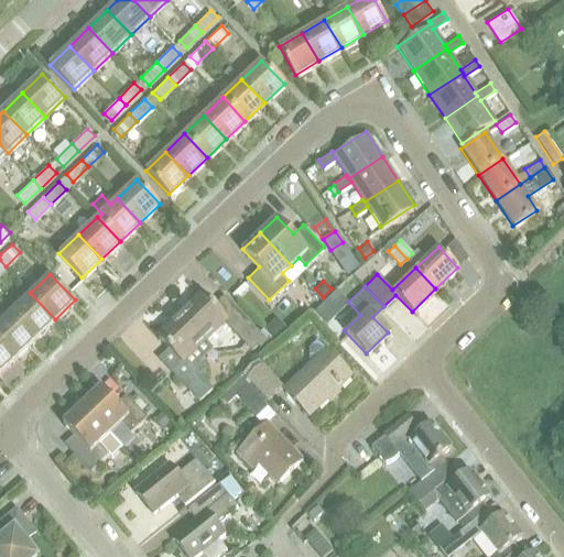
[(30,293),(11,312),(35,337),(55,319),(30,293)]
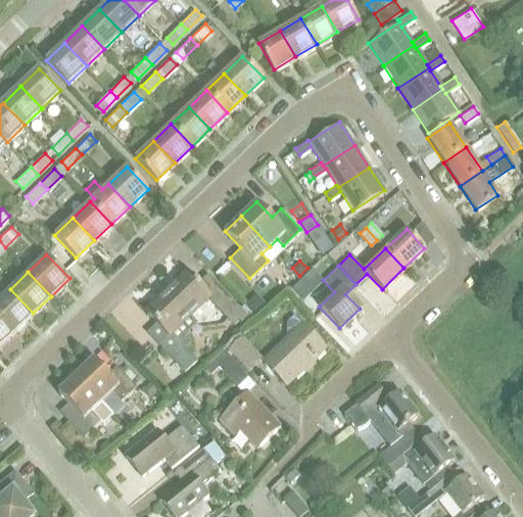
[(168,291),(189,314),(207,295),(233,322),(244,312),(208,274),(199,283),(188,272),(168,291)]
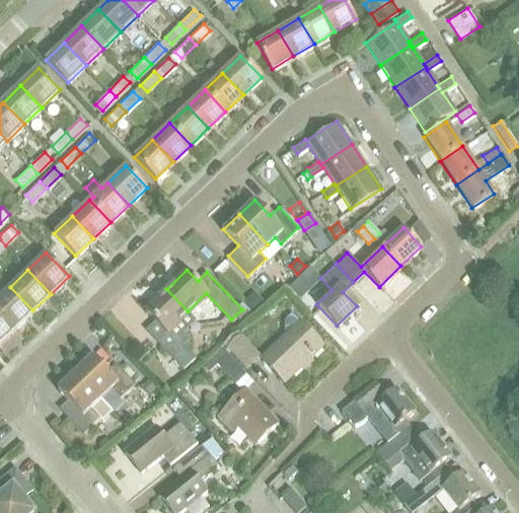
[(32,310),(10,287),(0,296),(0,311),(15,327),(32,310)]
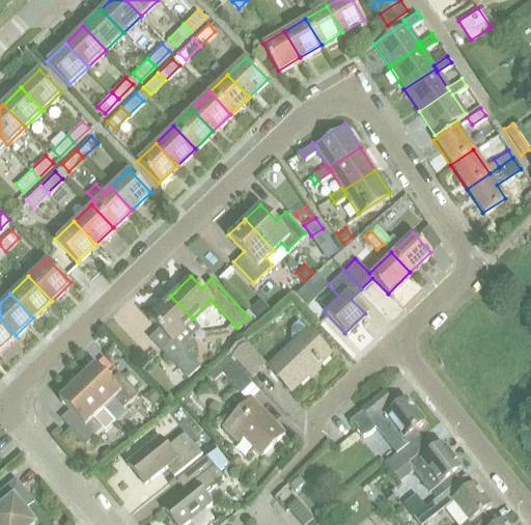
[(199,326),(192,319),(170,296),(149,315),(161,327),(150,336),(188,375),(199,363),(187,351),(193,344),(186,338),(199,326)]
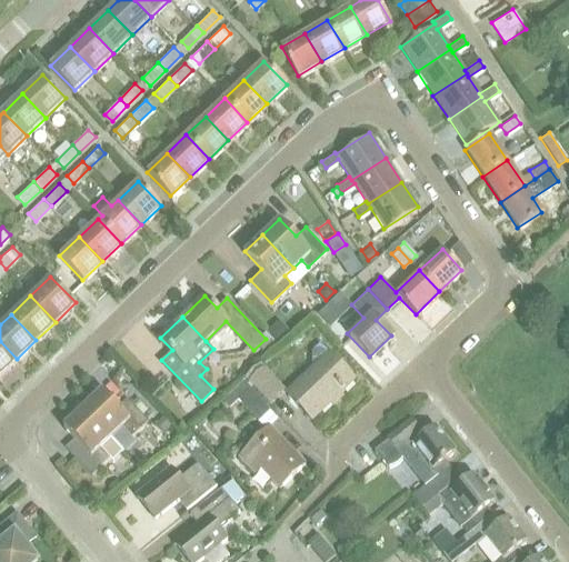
[(279,318),(266,329),(278,341),(290,330),(279,318)]
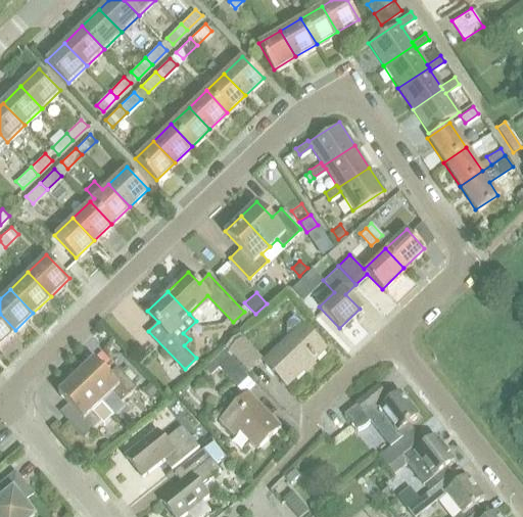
[(0,314),(0,344),(15,330),(0,314)]
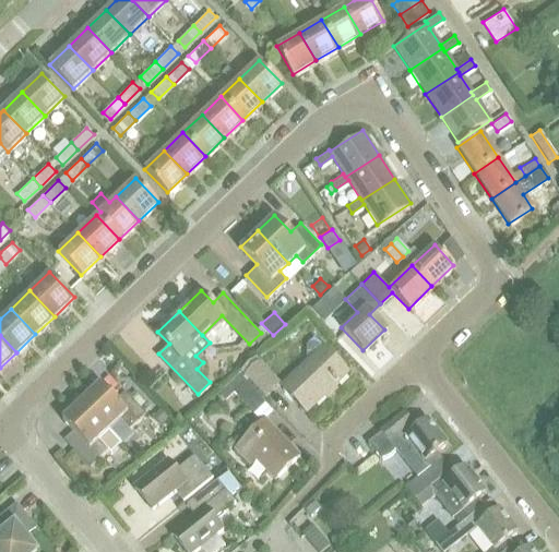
[(307,358),(278,385),(304,410),(344,370),(319,345),(311,336),(305,343),(305,356),(307,358)]
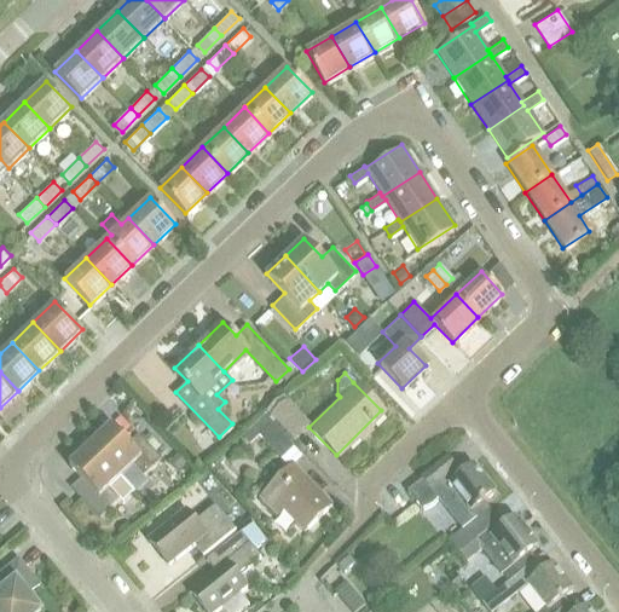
[(293,436),(307,422),(279,393),(266,406),(293,436)]
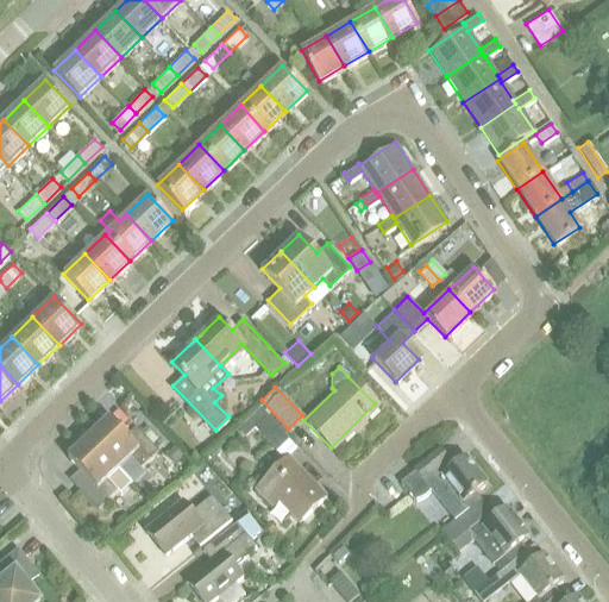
[(276,449),(287,438),(267,415),(255,426),(276,449)]
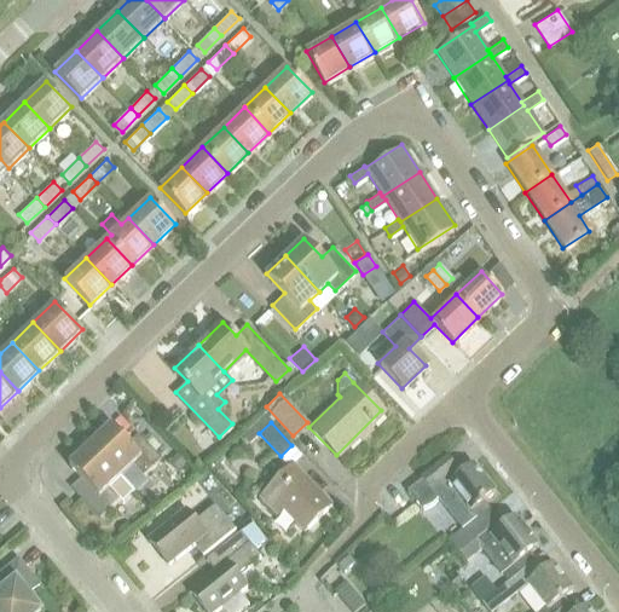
[(146,477),(143,473),(161,456),(138,431),(128,440),(111,423),(90,443),(133,489),(146,477)]
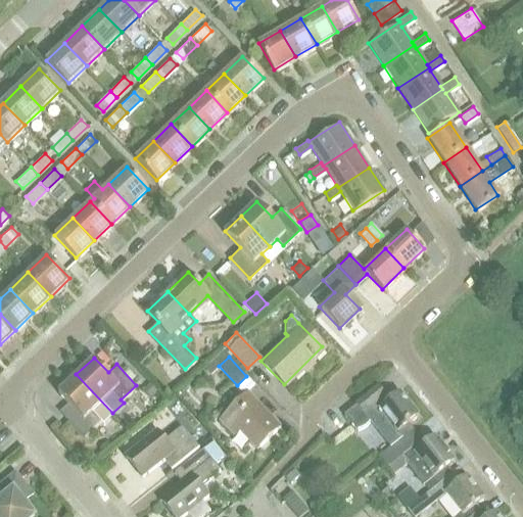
[(84,435),(101,419),(103,422),(112,413),(76,374),(58,391),(73,406),(64,414),(84,435)]
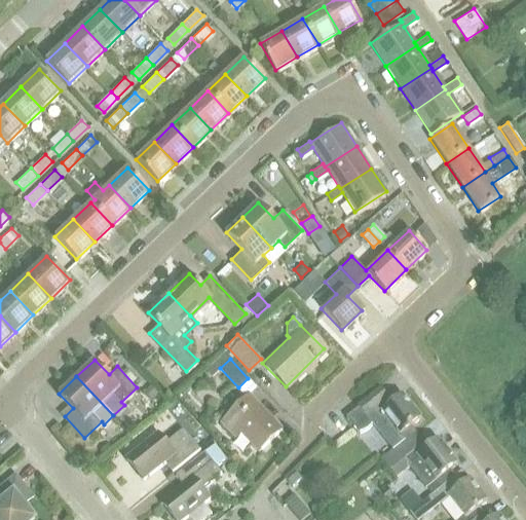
[(150,383),(143,390),(151,398),(157,392),(150,383)]
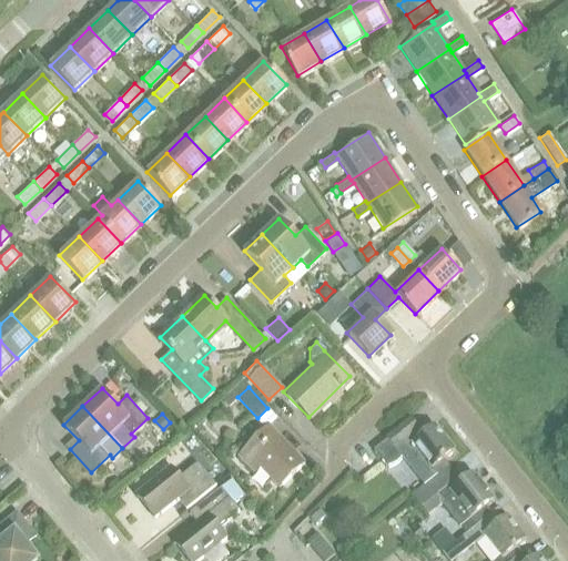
[(386,438),(373,448),(386,466),(387,465),(394,461),(401,456),(402,455),(402,454),(403,451),(404,450),(405,449),(406,448),(407,447),(408,446),(411,445),(412,444),(429,468),(435,475),(447,465),(443,458),(453,450),(433,425),(423,434),(409,417),(385,436),(386,438)]
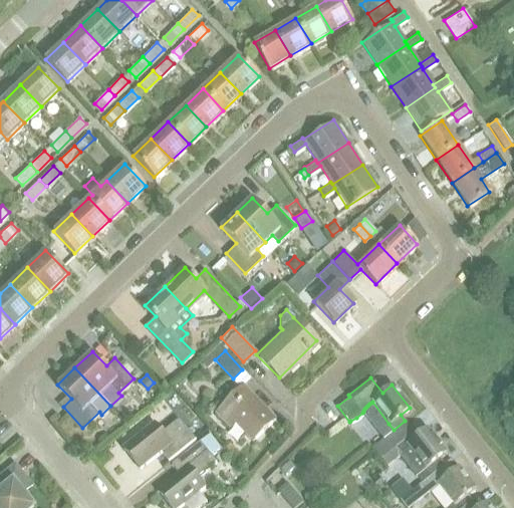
[(234,420),(252,439),(275,417),(243,384),(216,410),(229,425),(234,420)]
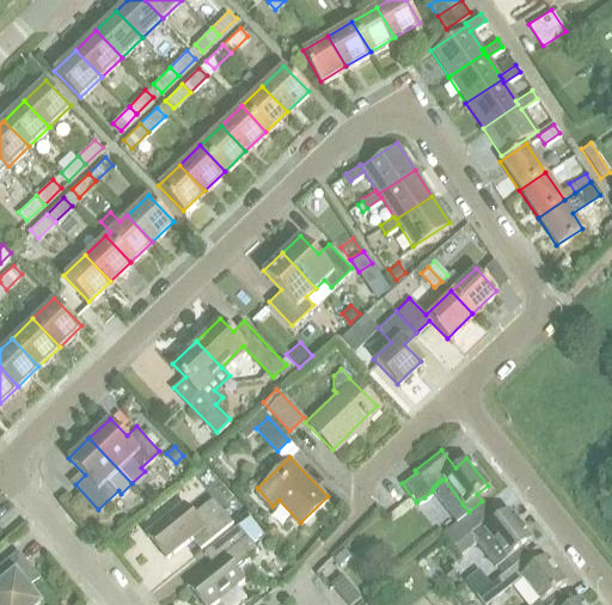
[(183,501),(147,531),(166,555),(191,535),(201,547),(233,520),(213,496),(193,513),(183,501)]
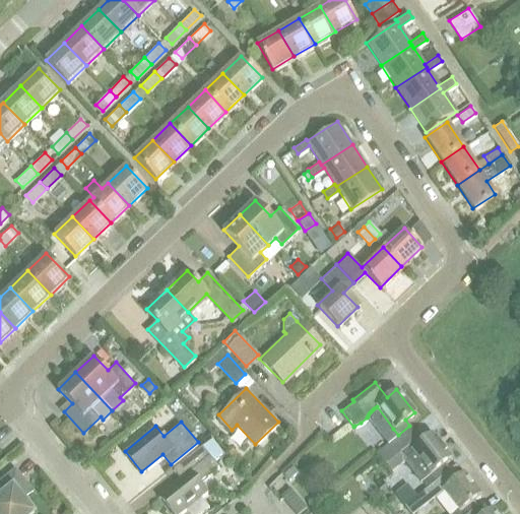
[(392,468),(407,456),(413,462),(412,470),(426,487),(450,467),(445,460),(450,456),(431,433),(420,441),(416,437),(418,436),(409,426),(398,435),(378,451),(392,468)]
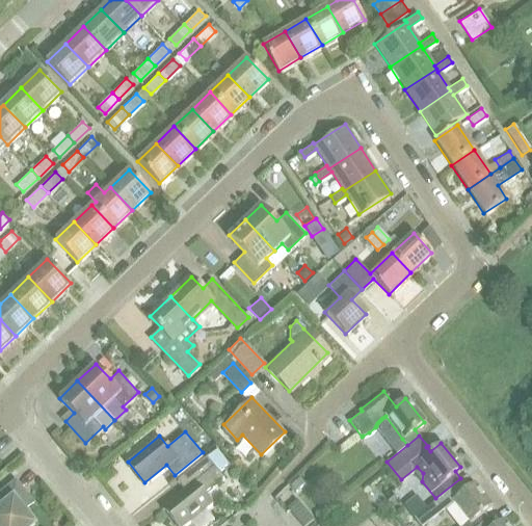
[(216,447),(207,454),(217,468),(227,459),(216,447)]
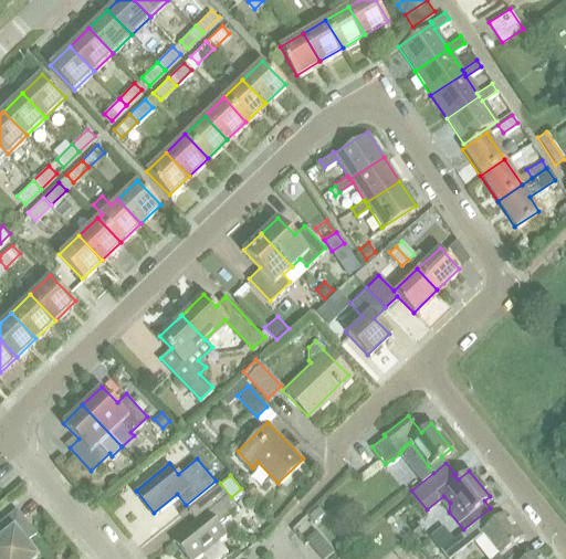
[(190,558),(192,558),(226,533),(217,523),(238,506),(231,497),(220,483),(188,508),(197,518),(174,537),(190,558)]
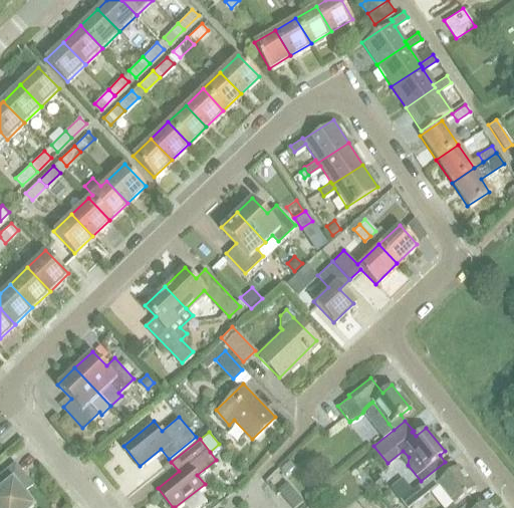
[(458,507),(471,498),(466,492),(473,486),(456,465),(455,465),(450,458),(445,462),(421,481),(403,495),(399,498),(406,506),(437,481),(452,502),(444,507),(458,507)]
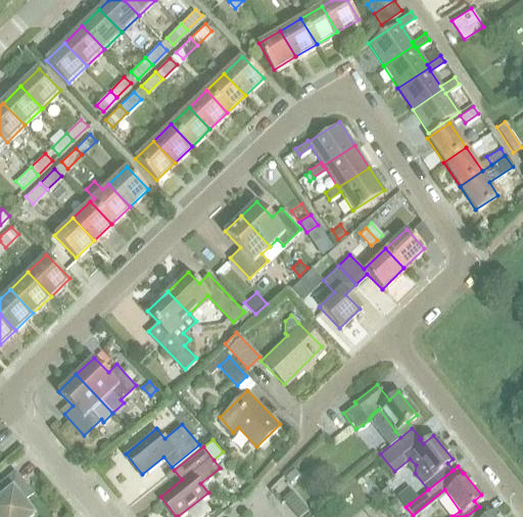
[(294,467),(286,475),(291,480),(299,473),(294,467)]
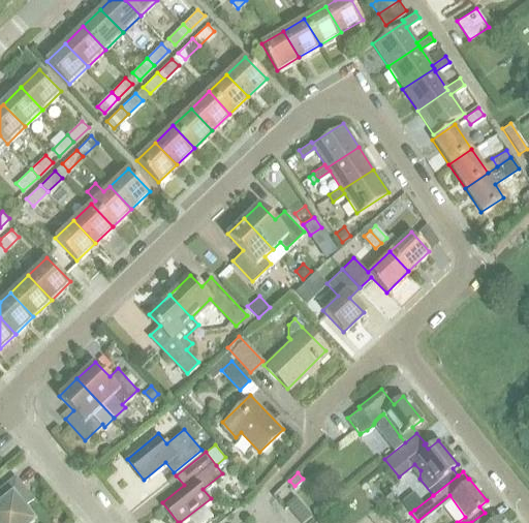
[(26,489),(16,477),(0,489),(0,522),(30,522),(34,520),(16,497),(26,489)]
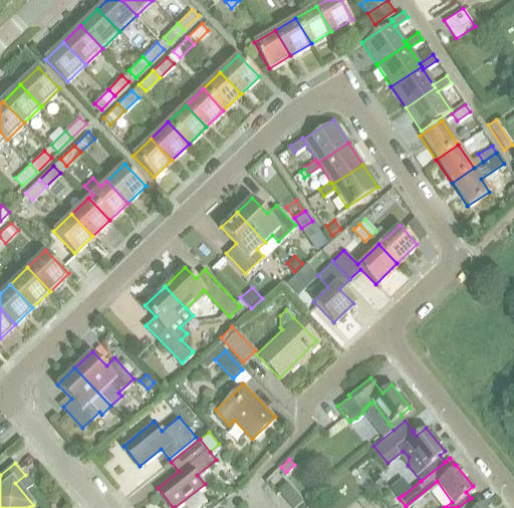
[(293,507),(302,499),(287,481),(278,489),(293,507)]
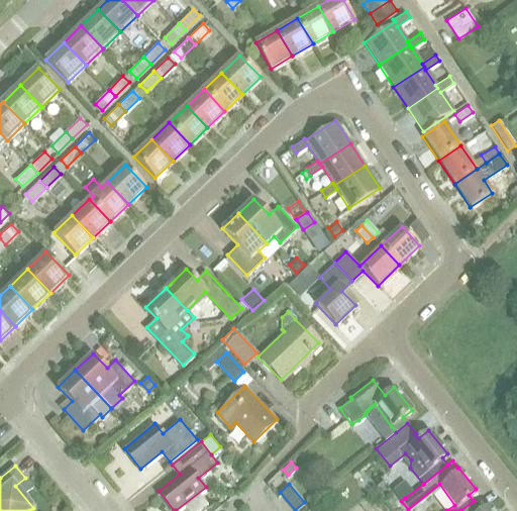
[(391,496),(384,501),(390,509),(396,504),(391,496)]
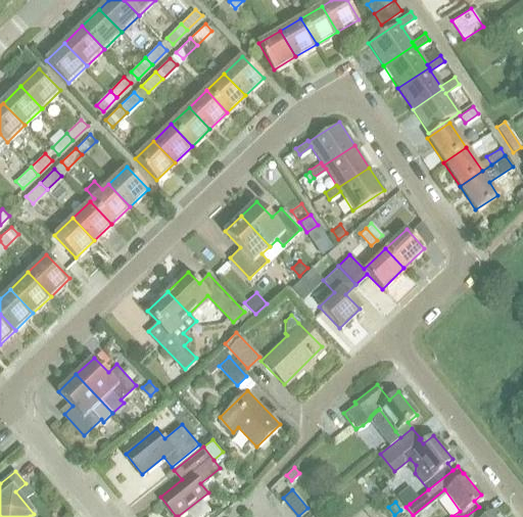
[(498,516),(493,509),(485,515),(479,507),(466,516),(498,516)]
